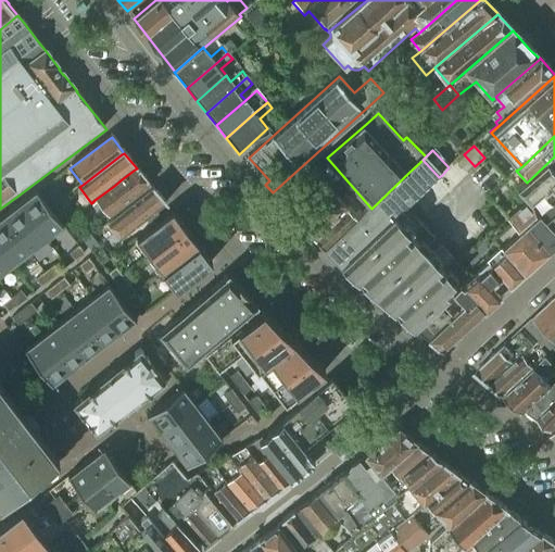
[(475,166),(464,154),(455,162),(466,174),(475,166)]
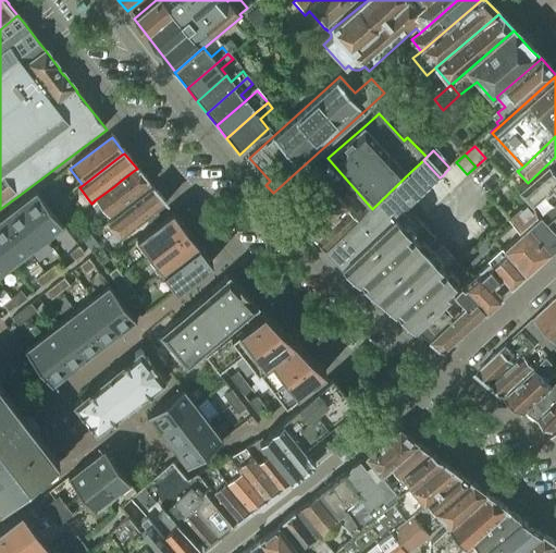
[(519,191),(531,204),(542,216),(541,217),(555,233),(555,157),(528,183),(519,191)]
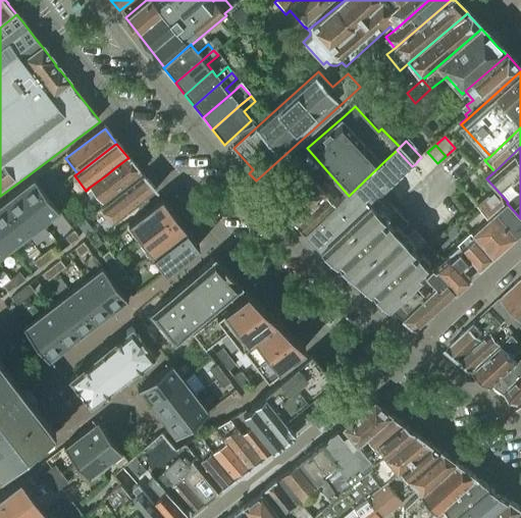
[(342,203),(305,237),(321,252),(351,224),(385,192),(393,185),(401,177),(408,170),(412,166),(397,150),(384,161),(349,196),(346,198),(342,203)]
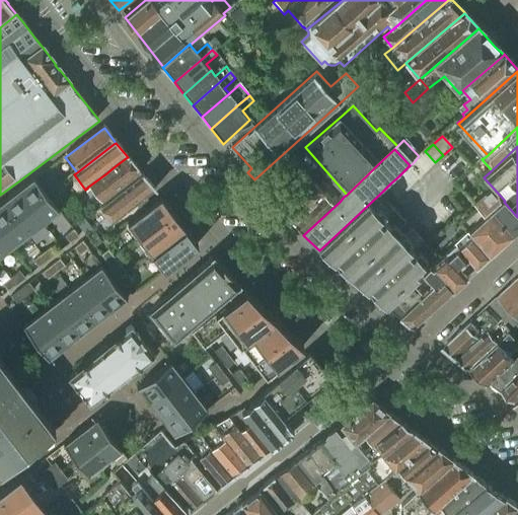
[(131,161),(128,157),(126,158),(114,167),(106,173),(88,187),(101,204),(120,190),(127,185),(139,175),(140,173),(137,169),(131,161)]
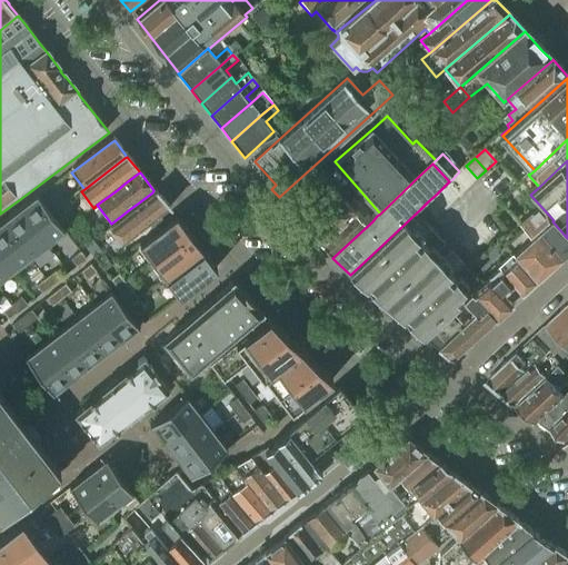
[(110,231),(123,247),(133,239),(145,230),(152,225),(168,212),(170,210),(157,195),(155,196),(140,208),(131,215),(110,231)]
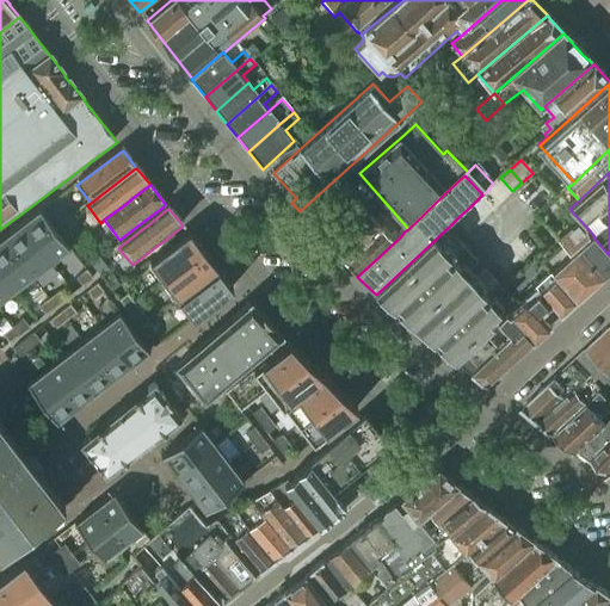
[(328,245),(345,264),(383,229),(388,224),(381,216),(375,222),(364,210),(328,245)]
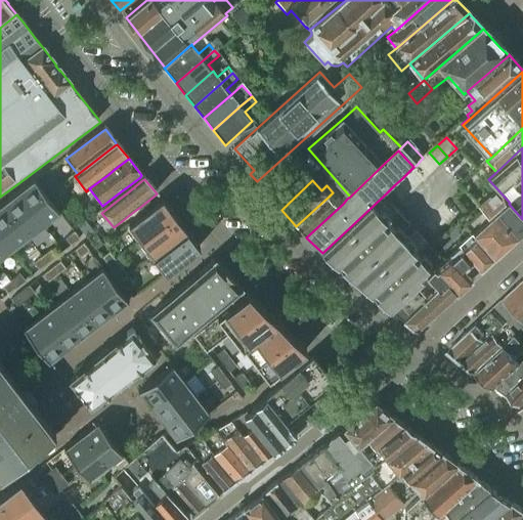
[(44,186),(50,195),(55,191),(48,182),(44,186)]
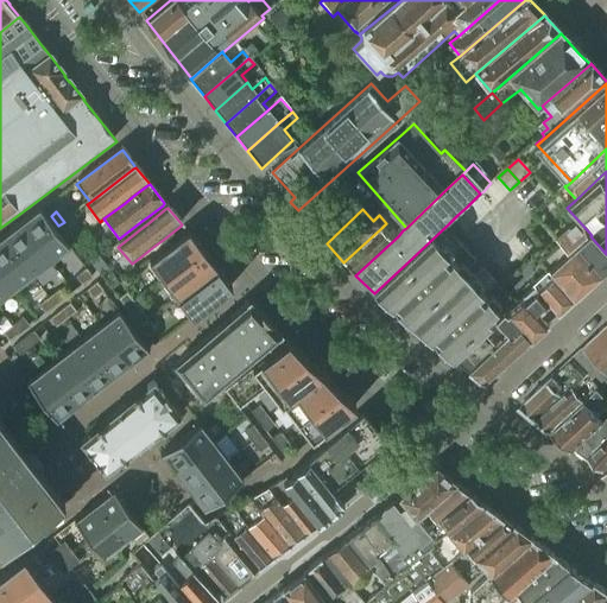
[(39,213),(20,228),(50,267),(69,252),(39,213)]
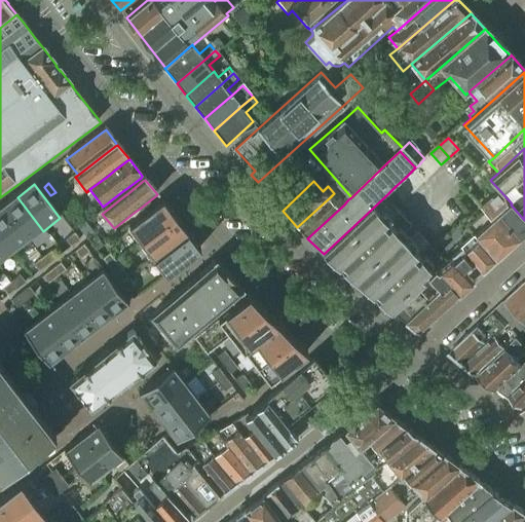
[(50,195),(58,204),(63,200),(55,192),(50,195)]
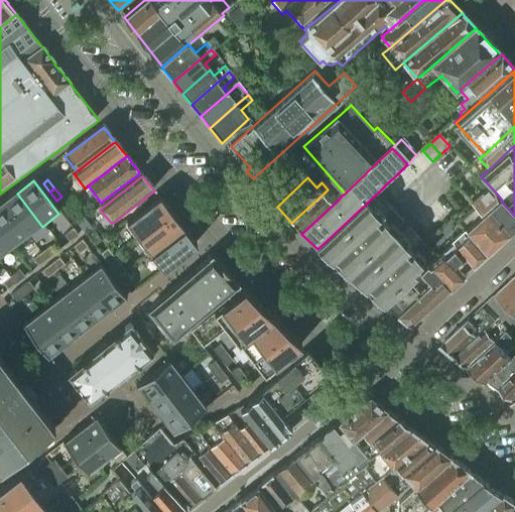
[(473,206),(477,210),(483,217),(501,201),(502,200),(492,188),(473,206)]
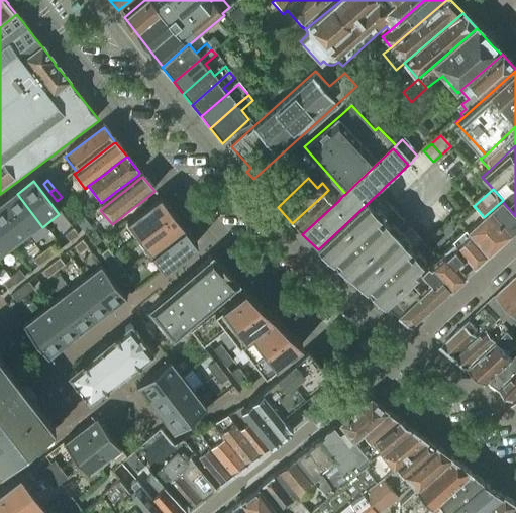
[(17,194),(2,205),(27,238),(42,227),(17,194)]
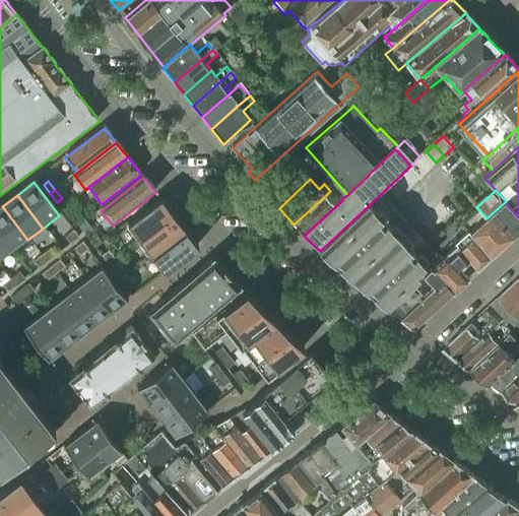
[(294,224),(304,236),(340,202),(336,198),(332,202),(326,195),(294,224)]
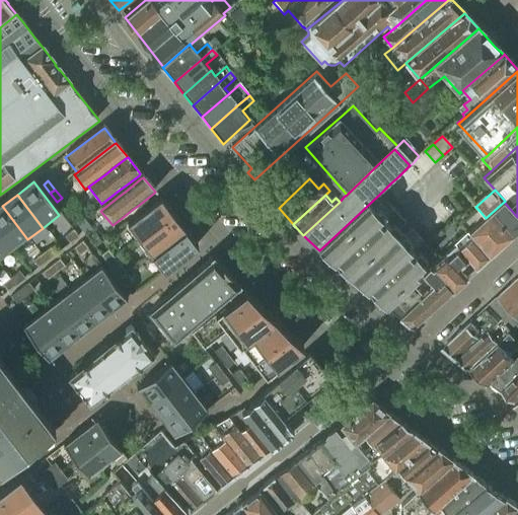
[(368,291),(388,309),(420,278),(415,273),(428,261),(434,254),(412,231),(405,237),(403,234),(401,231),(399,230),(405,224),(378,196),(372,201),(349,223),(319,250),(334,263),(351,277),(352,279),(368,291)]
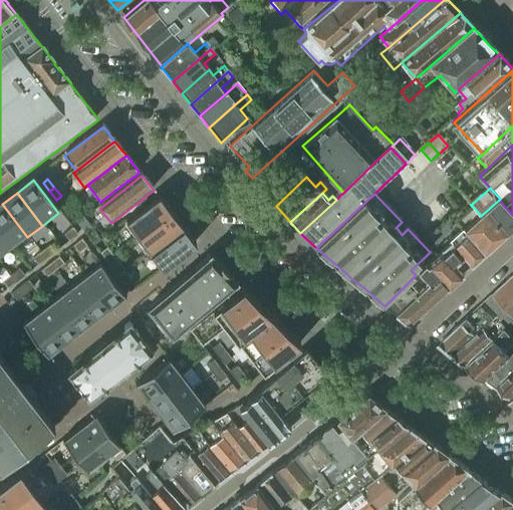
[(160,198),(126,224),(140,240),(173,214),(160,198)]
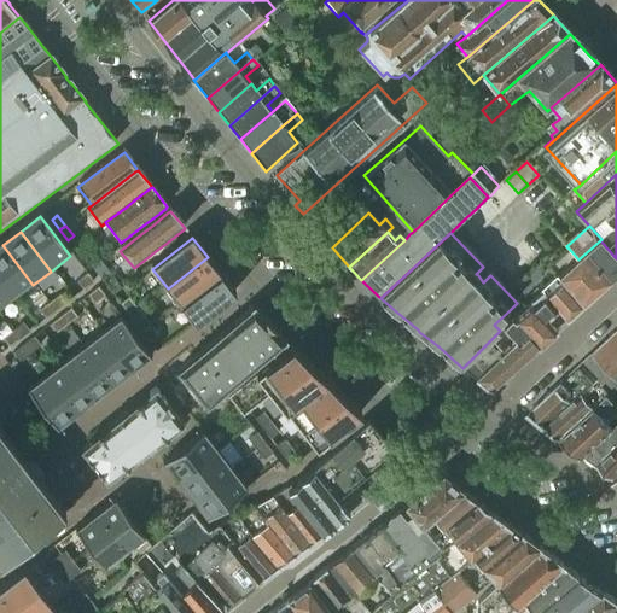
[(558,275),(557,276),(583,307),(616,275),(616,258),(600,240),(578,260),(571,251),(551,269),(558,275)]
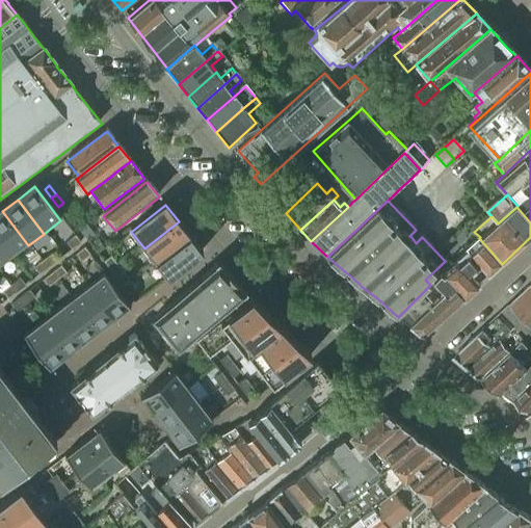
[(2,211),(0,212),(0,241),(12,258),(28,245),(2,211)]
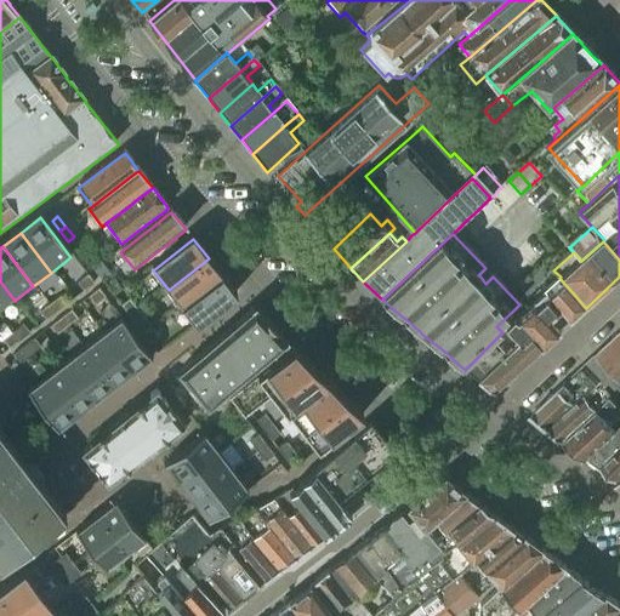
[(209,258),(169,290),(182,308),(223,277),(209,258)]
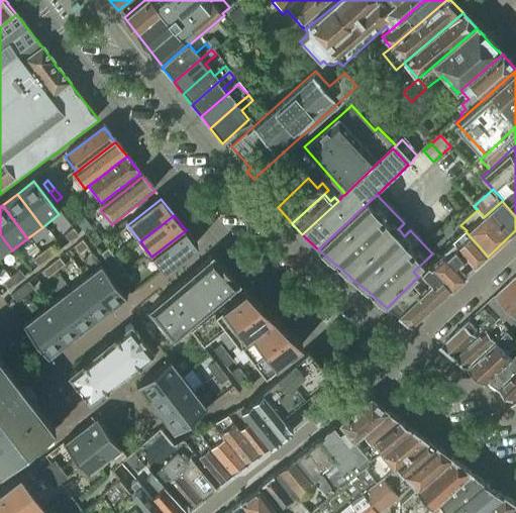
[(71,219),(77,228),(82,224),(75,216),(71,219)]
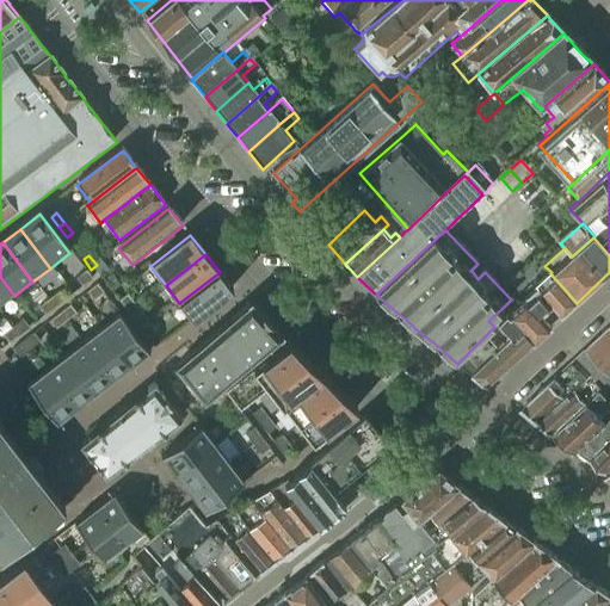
[(97,265),(91,270),(99,279),(105,276),(97,265)]
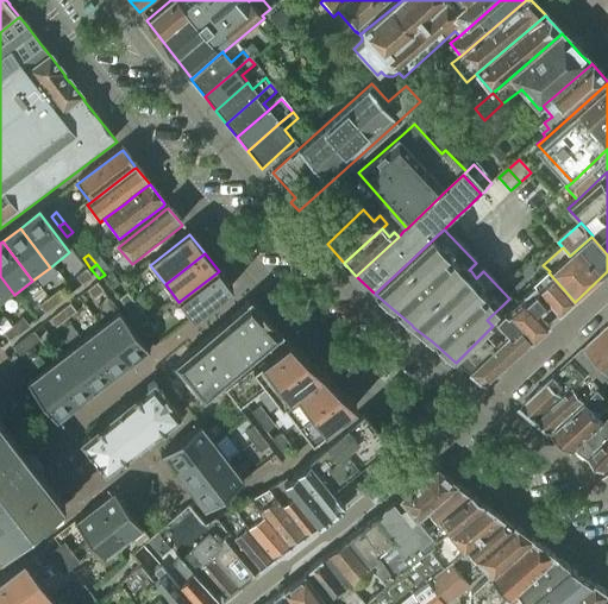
[(179,302),(194,321),(233,290),(219,271),(179,302)]
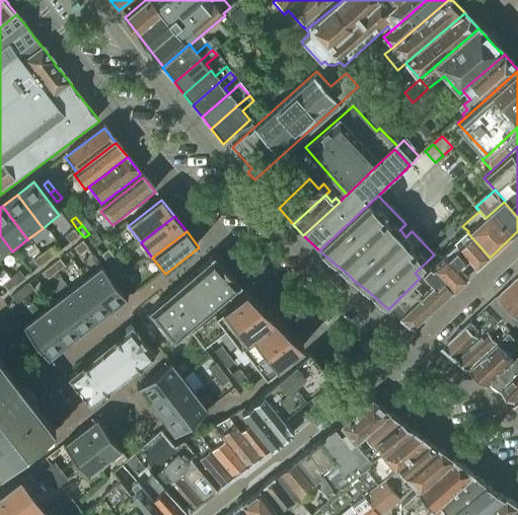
[(467,232),(454,244),(475,270),(490,258),(467,232)]
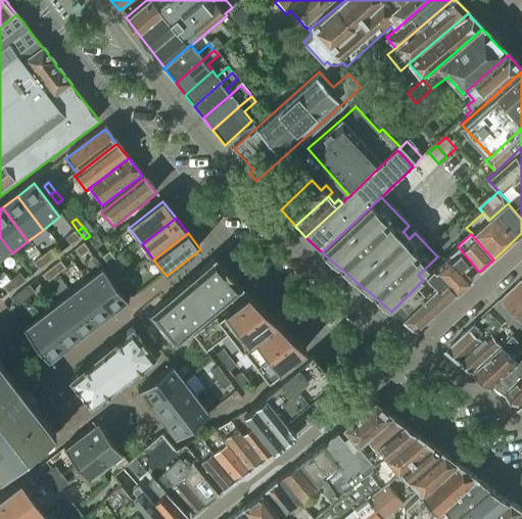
[(74,235),(64,242),(70,249),(80,242),(74,235)]
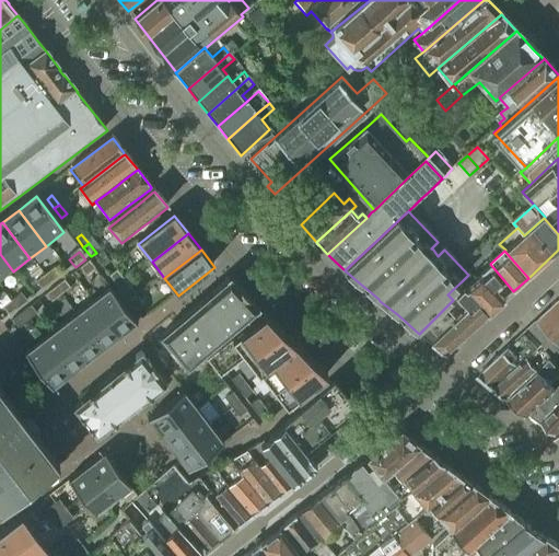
[(0,254),(0,281),(13,271),(0,254)]
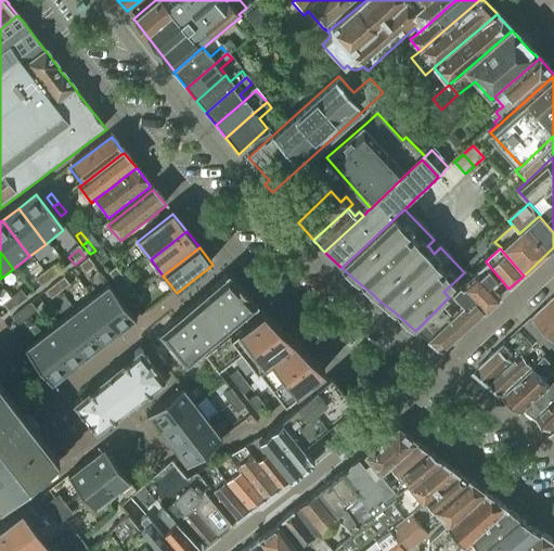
[(487,264),(479,270),(502,295),(509,289),(486,261),(487,264)]
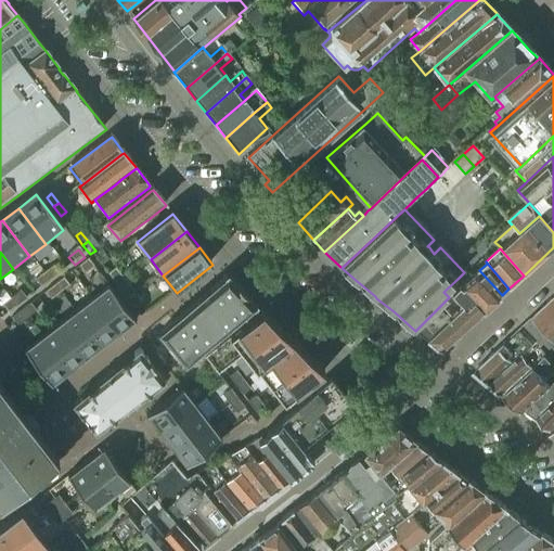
[(88,263),(79,270),(85,278),(94,270),(88,263)]
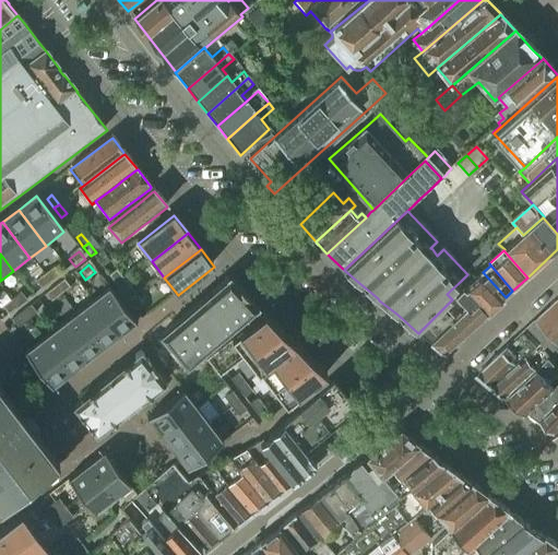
[(54,271),(45,278),(50,285),(60,279),(54,271)]
